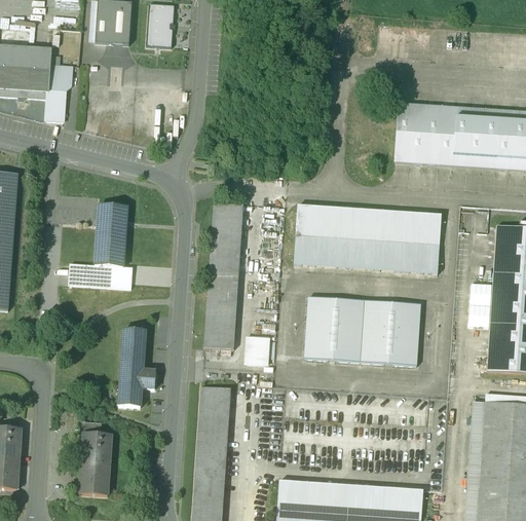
[(132,1),(115,0),(98,0),(95,41),(128,43),(132,1)]
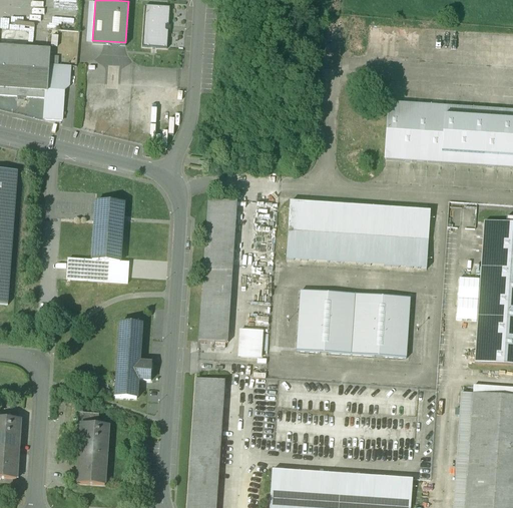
[(169,4),(144,2),(141,43),(166,45),(167,27),(166,27),(166,21),(168,21),(169,4)]
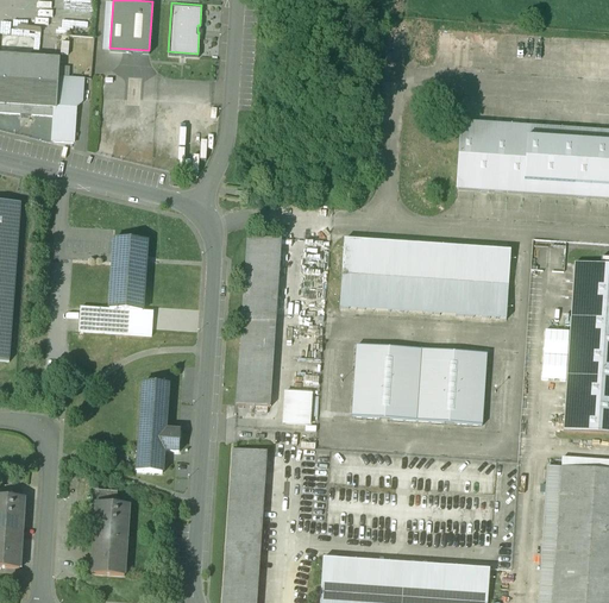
[(60,55),(0,50),(0,108),(54,112),(55,112),(55,104),(56,105),(58,73),(60,55)]
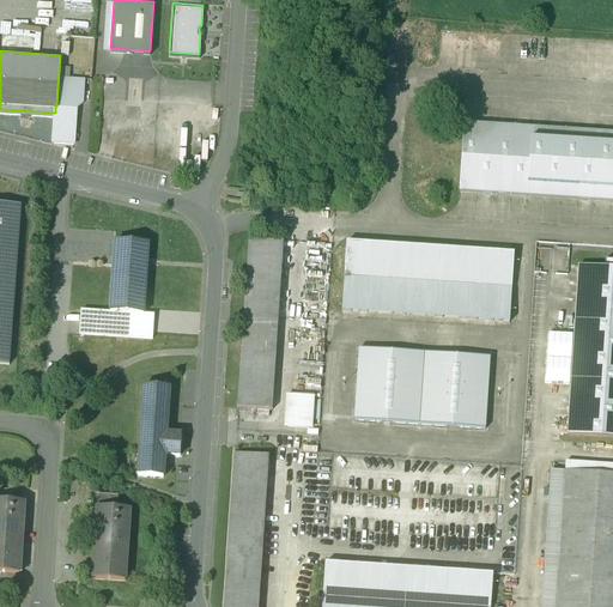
[(84,76),(59,73),(56,105),(55,104),(55,113),(54,113),(53,138),(73,139),(76,107),(74,105),(82,98),(84,76)]
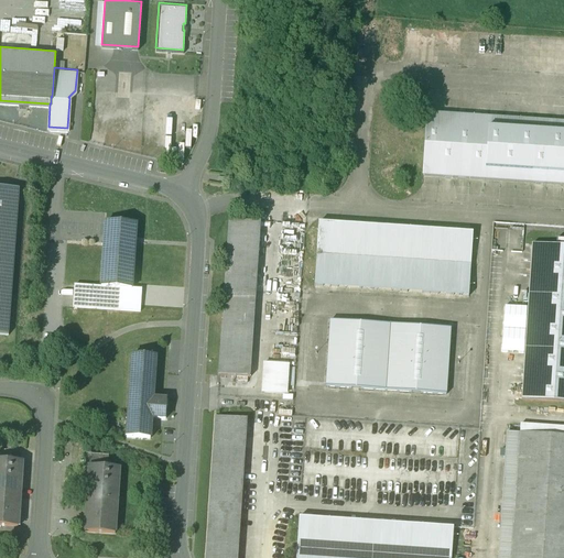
[(563,117),(426,109),(422,172),(563,181),(563,117)]
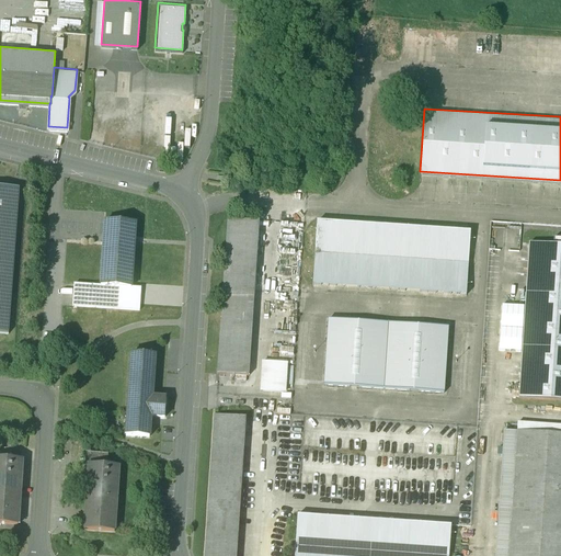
[(20,183),(0,182),(0,328),(11,329),(20,183)]
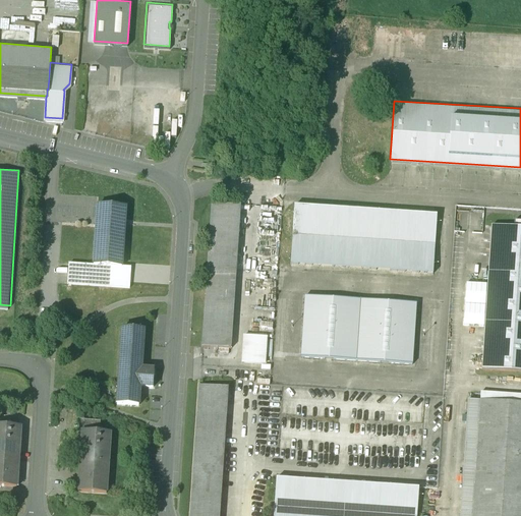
[(240,202),(211,199),(201,343),(231,345),(240,202)]
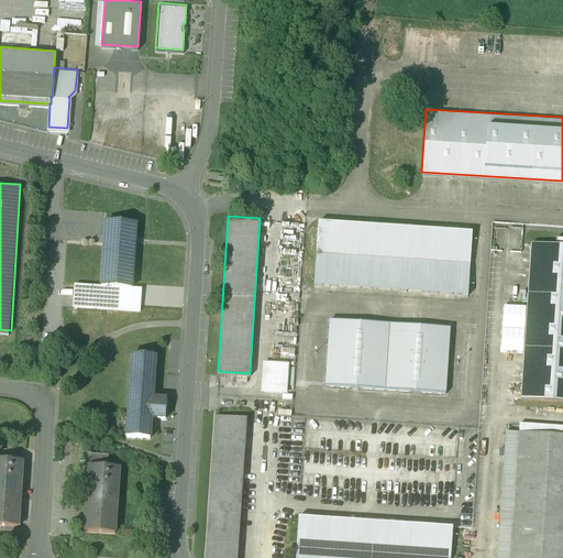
[(135,219),(105,217),(101,283),(120,284),(131,284),(135,219)]
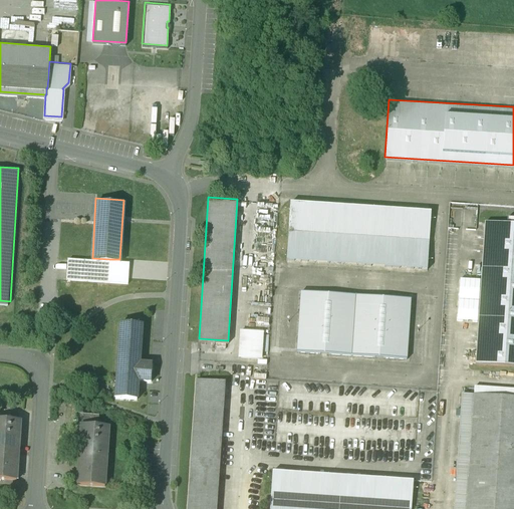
[(431,208),(290,199),(288,228),(429,237),(431,208)]
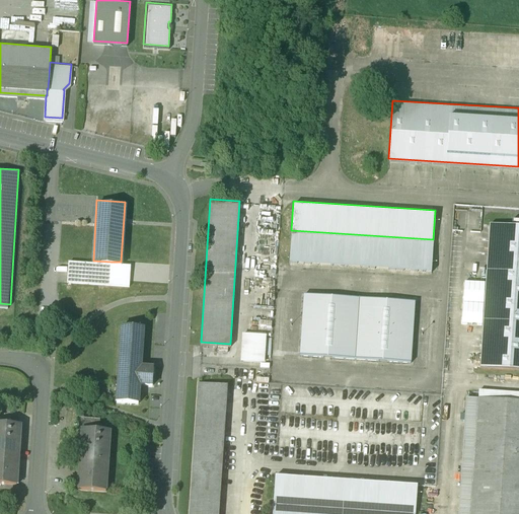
[(518,222),(515,223),(490,221),(479,364),(518,366),(518,222)]
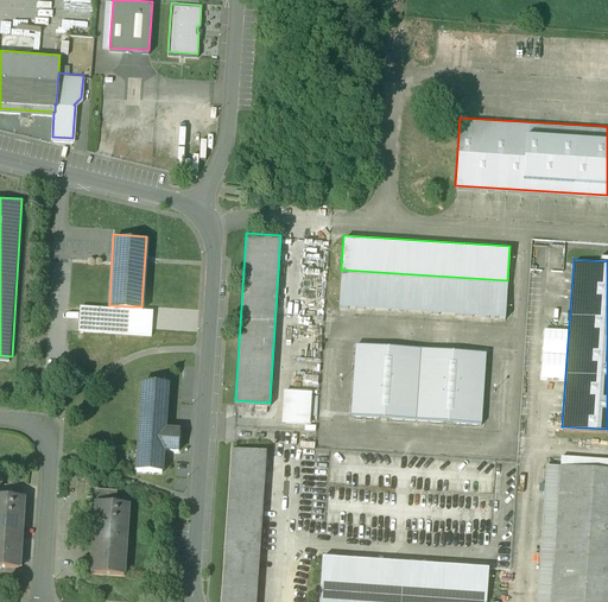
[(507,280),(341,270),(339,304),(505,315),(507,280)]
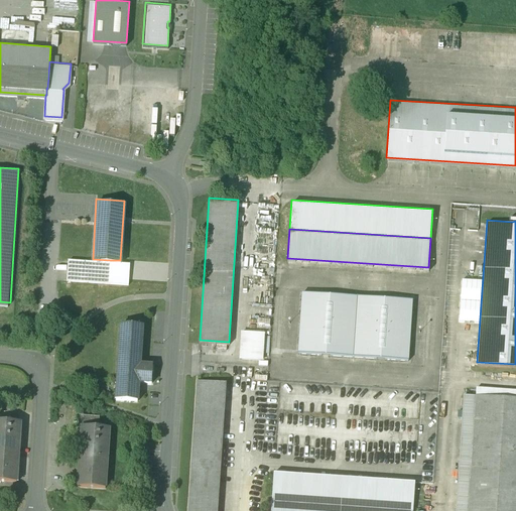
[(110,260),(93,259),(69,257),(68,277),(108,280),(110,260)]
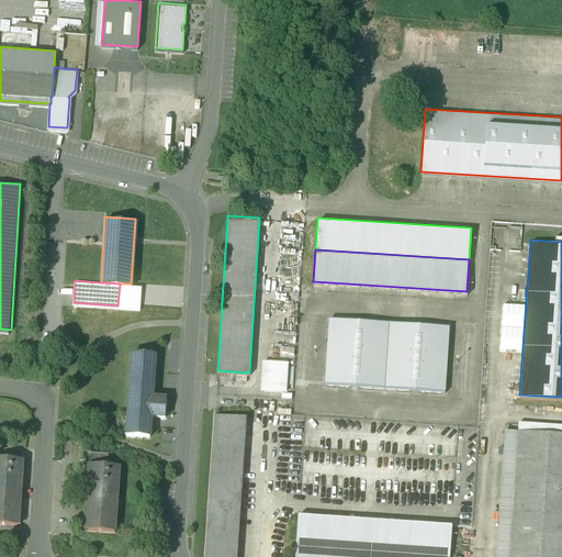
[(117,305),(139,307),(141,285),(131,283),(120,283),(117,305)]
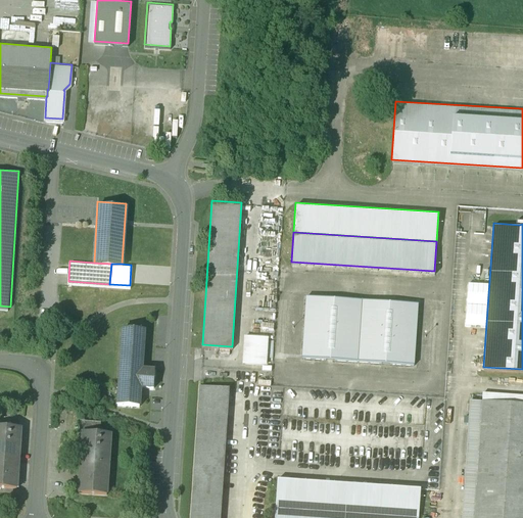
[(418,301),(304,294),(301,355),(414,362),(418,301)]
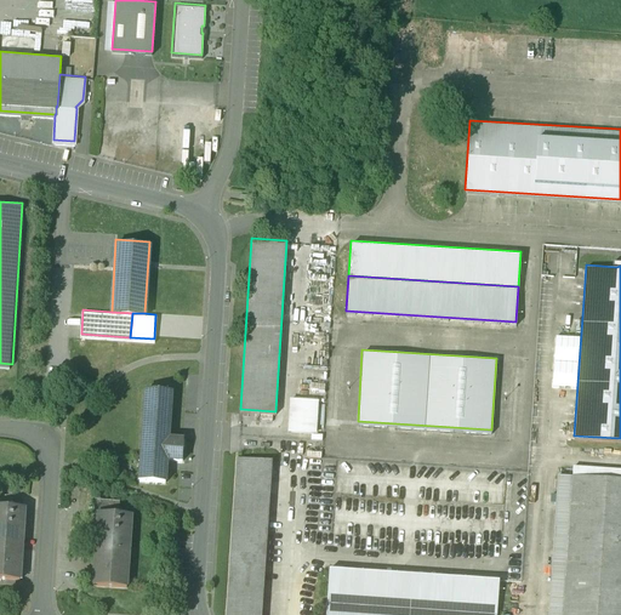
[(171,388),(146,386),(140,477),(165,478),(166,456),(182,457),(183,436),(169,434),(171,388)]
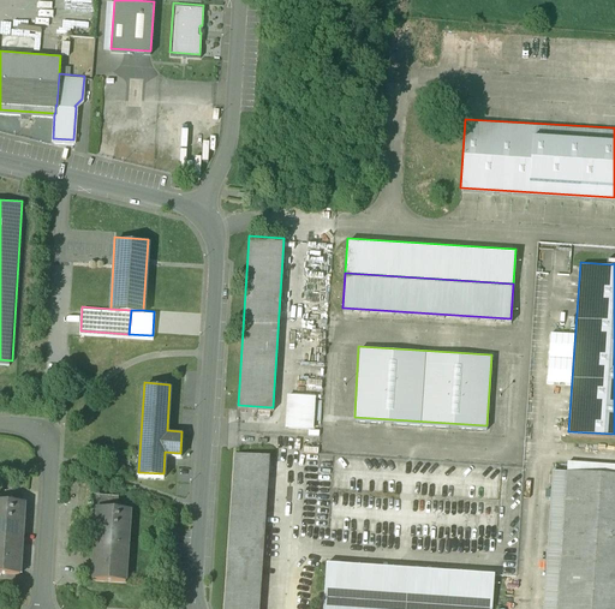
[(320,428),(321,390),(291,389),(290,427),(320,428)]
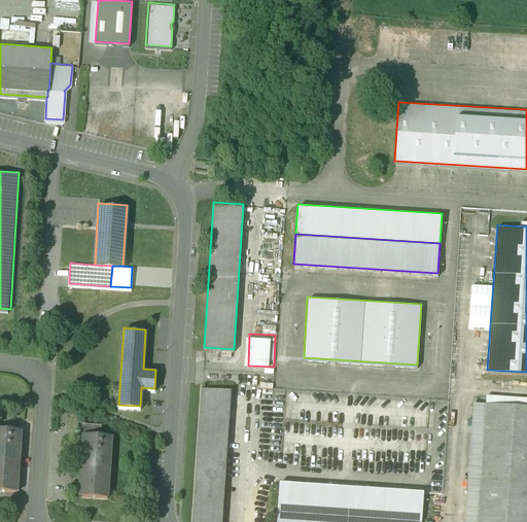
[(221,521),(231,387),(201,385),(191,521),(221,521)]
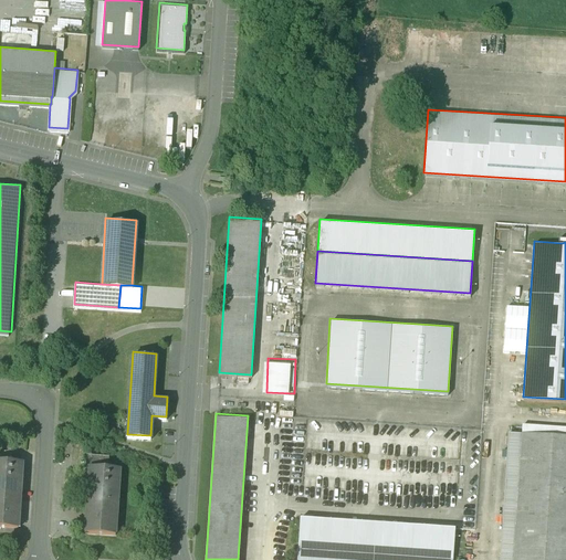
[(565,423),(522,421),(521,430),(565,432),(565,423)]
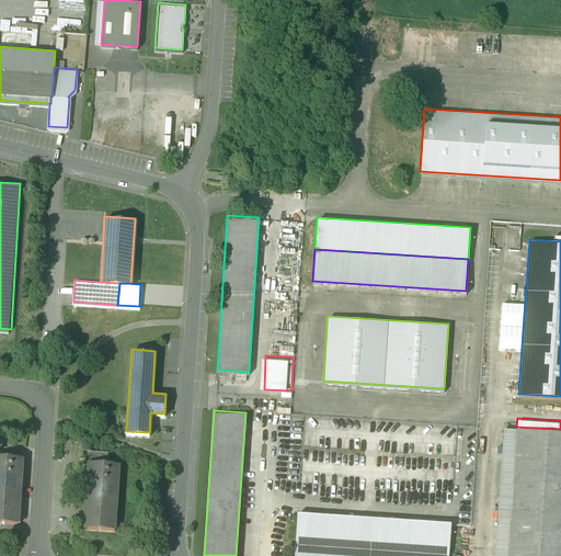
[(516,428),(504,427),(497,519),(511,519),(516,428)]
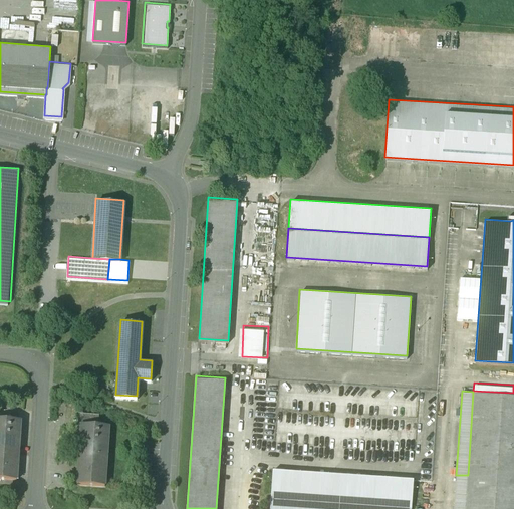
[(513,508),(513,393),(473,391),(473,392),(468,475),(465,508),(513,508)]
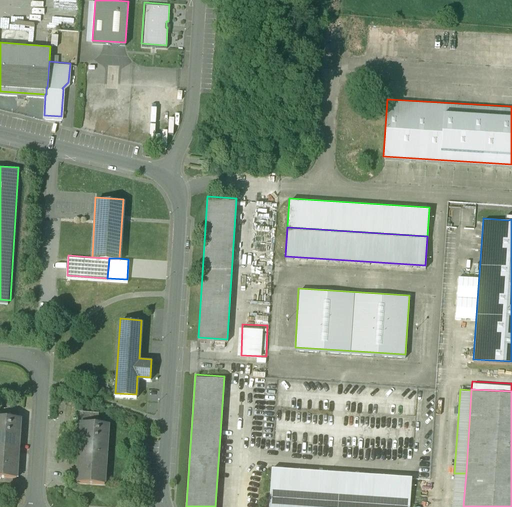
[(20,415),(0,413),(0,473),(16,475),(20,415)]
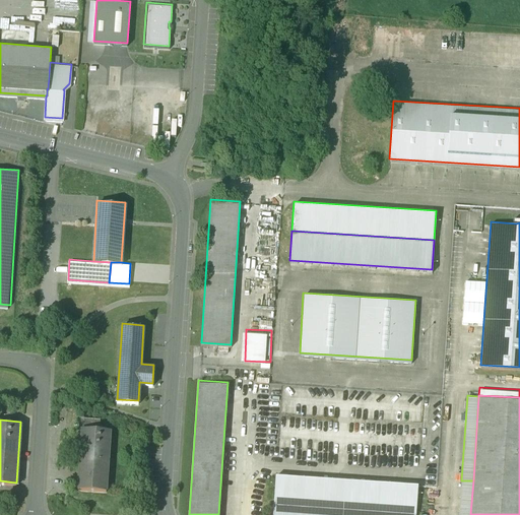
[(110,428),(81,426),(77,487),(106,489),(110,428)]
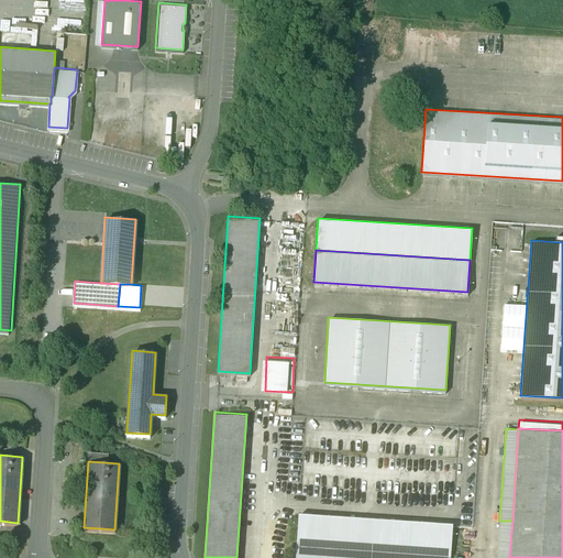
[(452,523),(298,512),(296,545),(450,555),(452,523)]
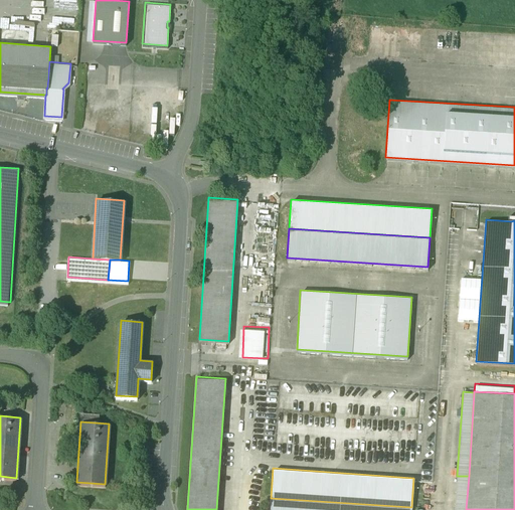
[(411,509),(411,507),(271,498),(270,509),(411,509)]
